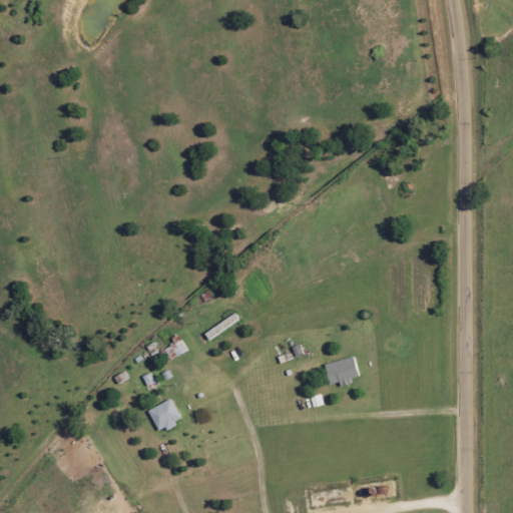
[(240,322),(236,314),(204,334),(209,341),(240,322)]
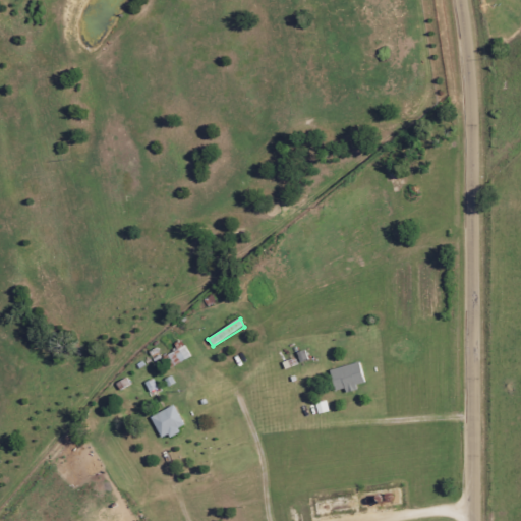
[(191,357),(185,346),(168,356),(174,366),(191,357)]
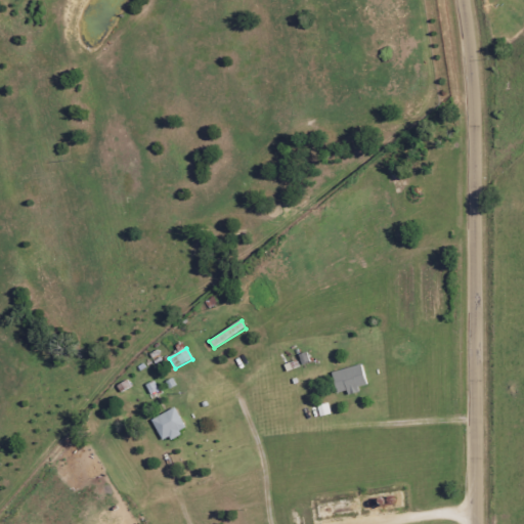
[(339,397),(361,391),(360,388),(368,386),(362,365),(332,374),(339,397)]
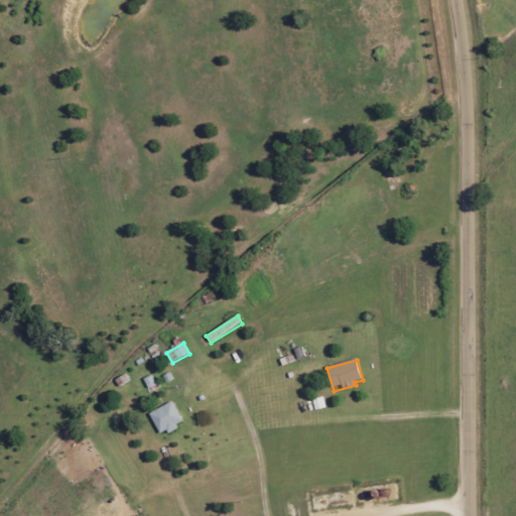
[(149,389),(157,385),(152,376),(144,380),(149,389)]
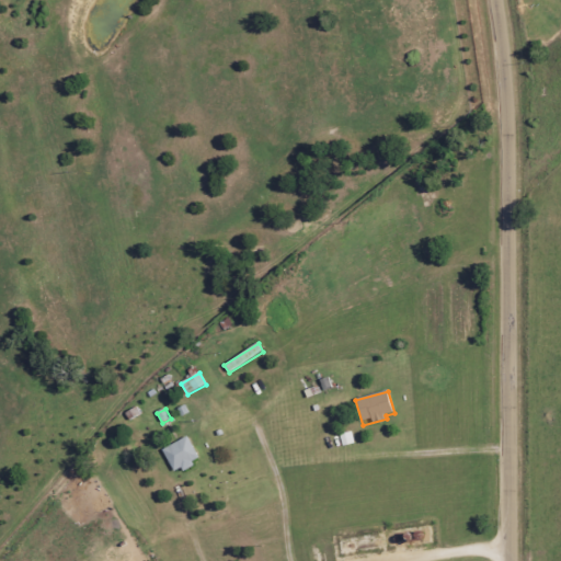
[(163,449),(174,473),(201,461),(189,437),(163,449)]
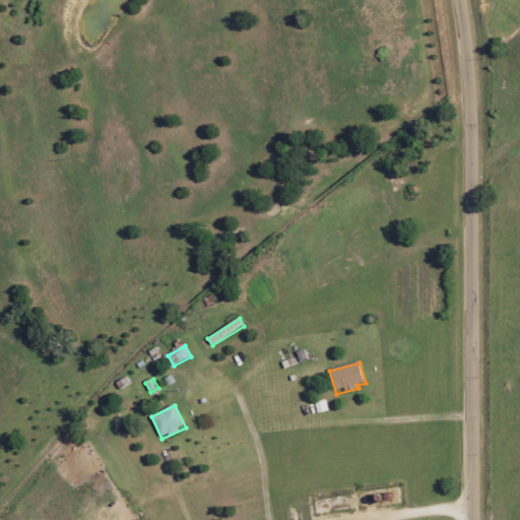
All buildings are outlined.
